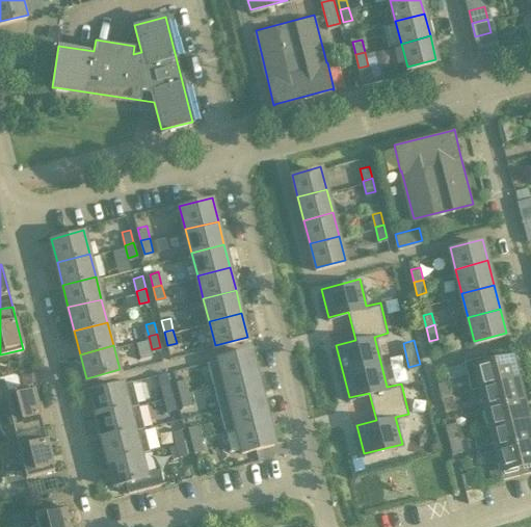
[(218,357),(207,360),(213,384),(223,380),(257,372),(250,348),(218,357)]
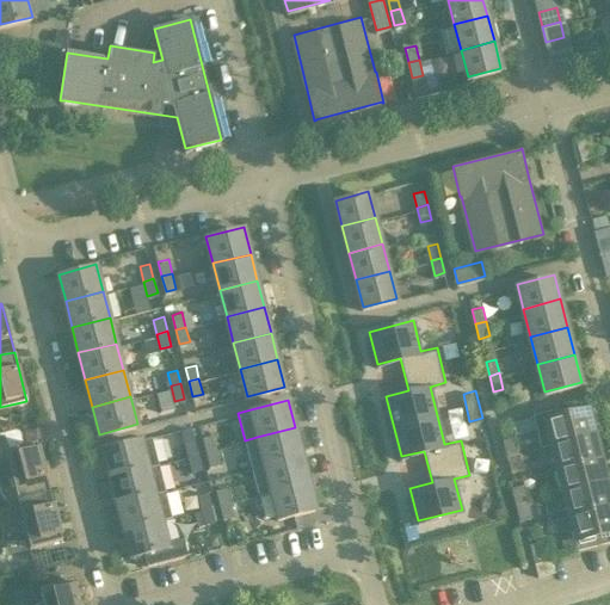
[(541,445),(550,443),(595,432),(587,407),(562,414),(560,406),(533,412),(541,445)]
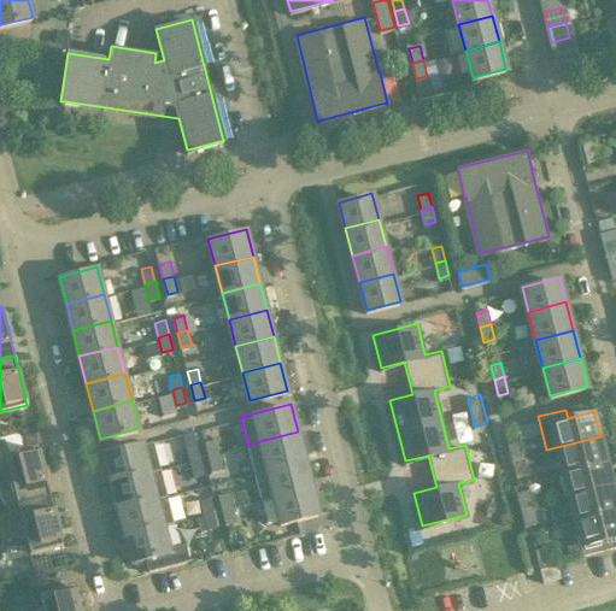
[(259,441),(247,445),(254,471),(267,468),(305,458),(298,432),(259,441)]
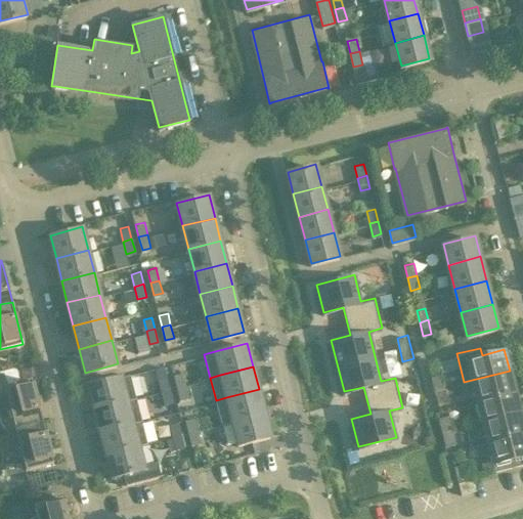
[(472,380),(477,400),(515,391),(510,371),(472,380)]
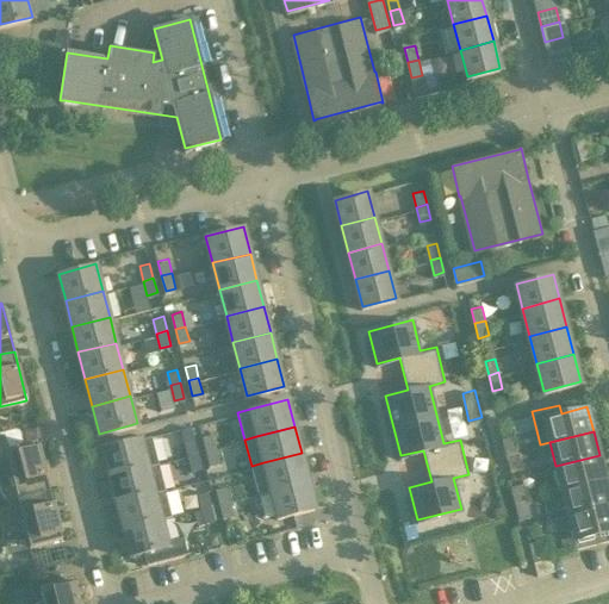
[(203,435),(206,449),(216,447),(212,433),(203,435)]
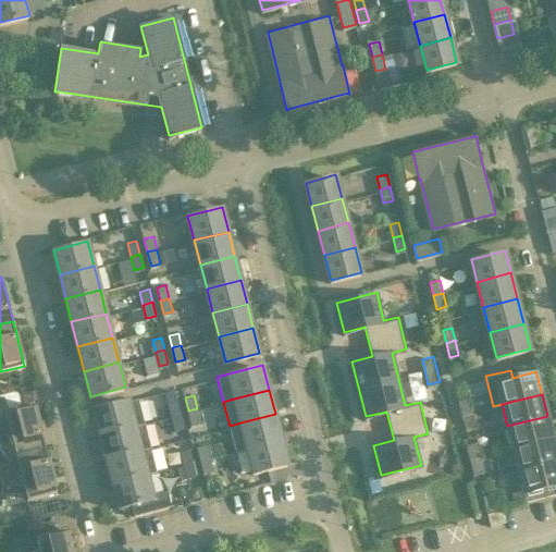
[(458,400),(462,414),(473,412),(469,396),(458,400)]
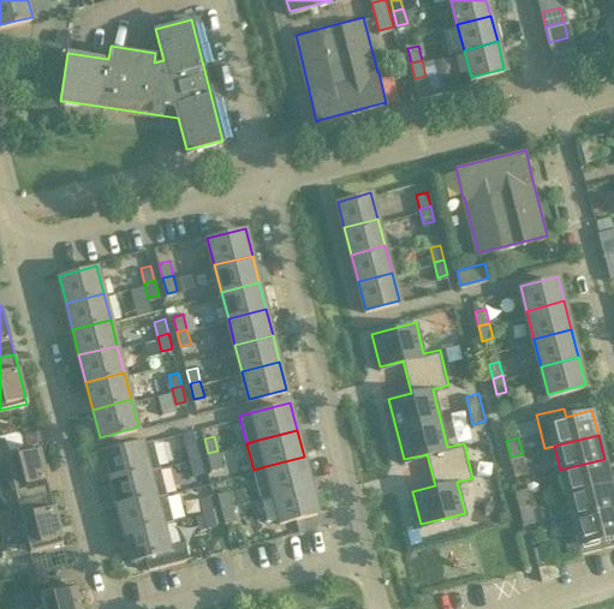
[(142,441),(103,451),(111,478),(160,465),(153,439),(142,441)]
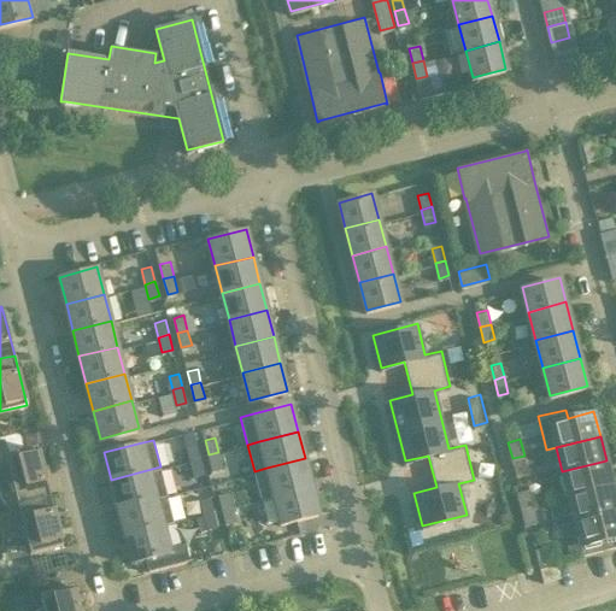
[(186,445),(189,459),(200,457),(197,442),(186,445)]
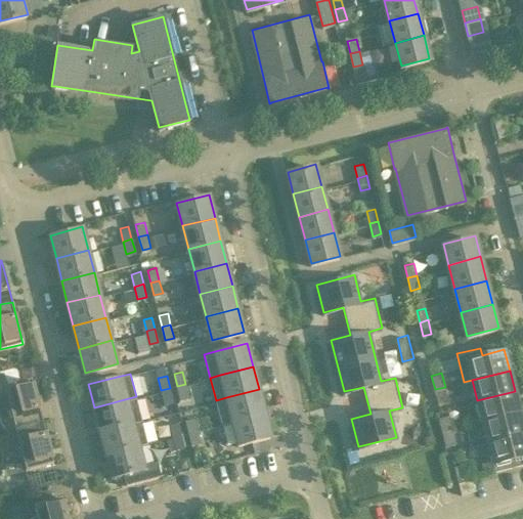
[(0,417),(6,429),(42,420),(32,378),(4,385),(7,396),(0,399),(0,417)]
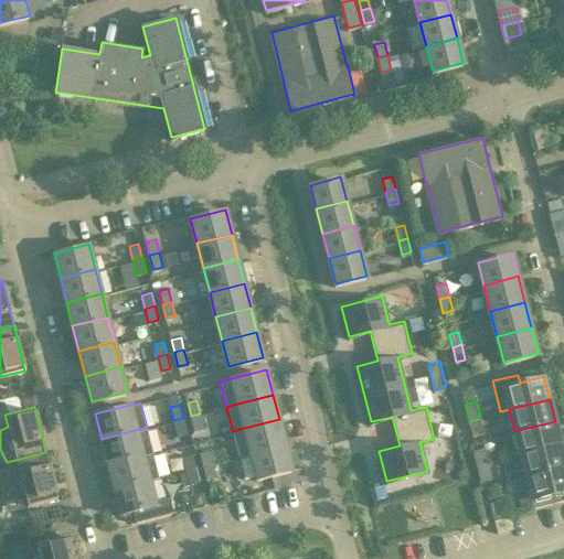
[(204,427),(200,414),(191,416),(194,429),(204,427)]
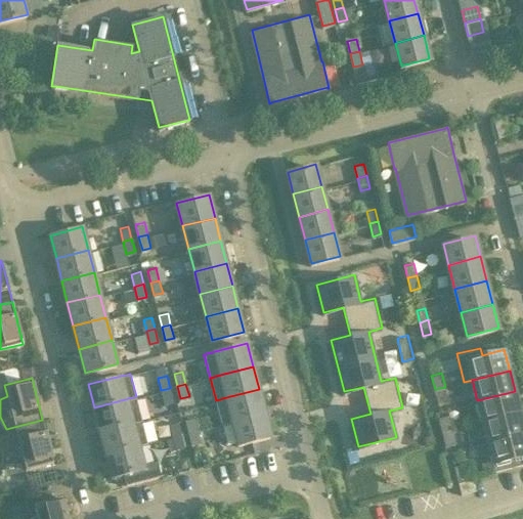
[(435,389),(438,403),(448,400),(445,387),(435,389)]
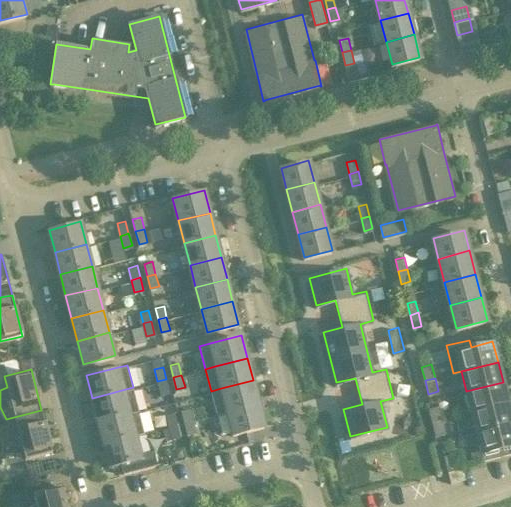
[(169,391),(166,379),(157,381),(161,393),(169,391)]
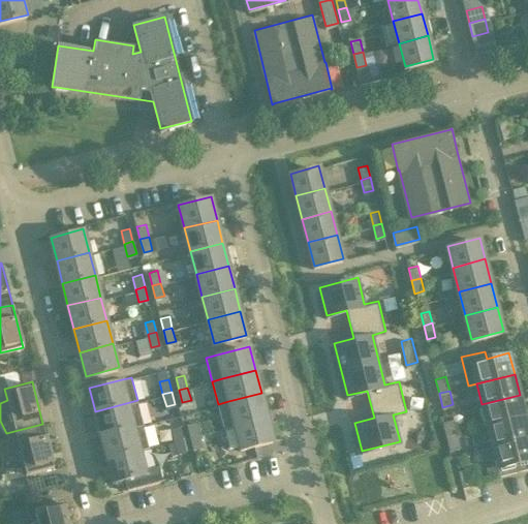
[(228,401),(218,404),(223,427),(235,424),(267,415),(261,393),(228,401)]
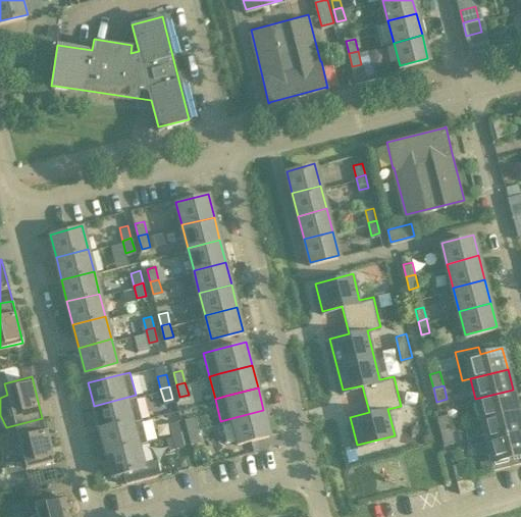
[(475,399),(480,419),(518,409),(513,390),(475,399)]
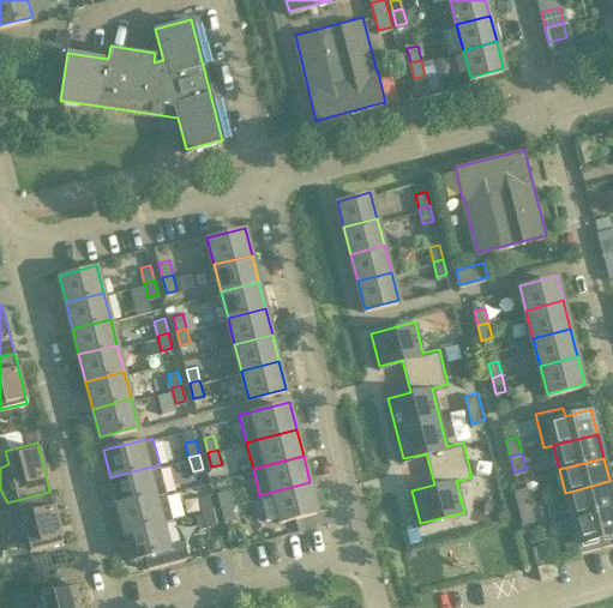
[(160,464),(110,477),(118,504),(167,491),(160,464)]
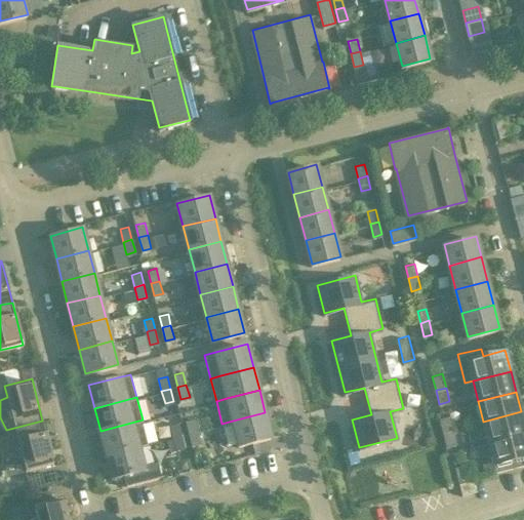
[(483,422),(488,442),(523,432),(523,423),(521,411),(483,422)]
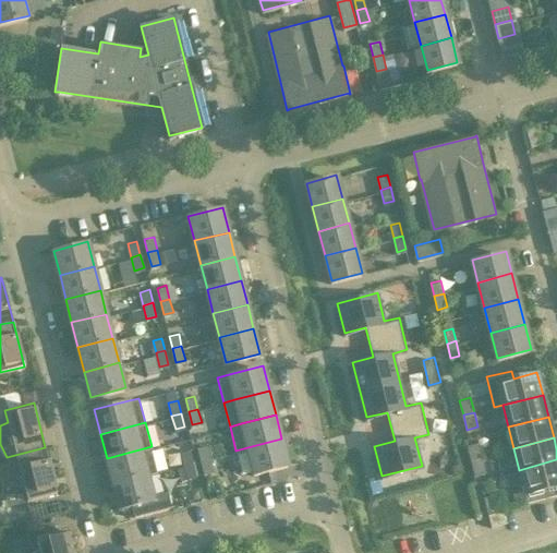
[(281,439),(247,447),(254,472),(288,464),(281,439)]
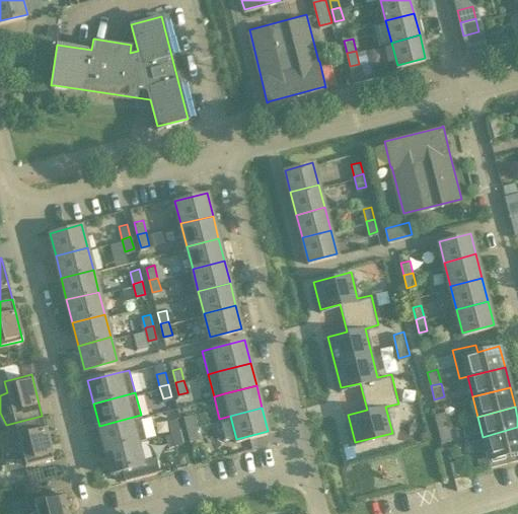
[(435,413),(438,427),(448,424),(444,411),(435,413)]
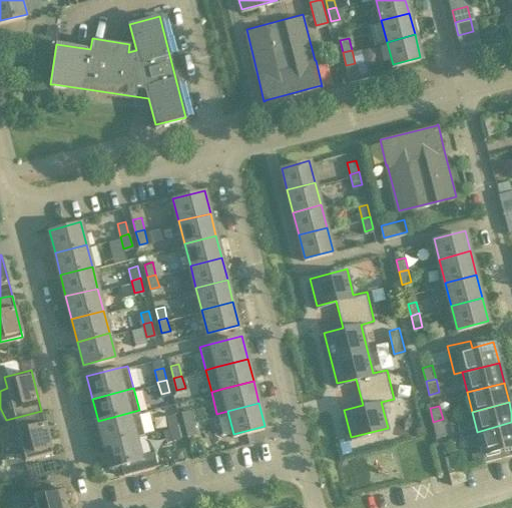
[(181,410),(184,423),(193,420),(190,408),(181,410)]
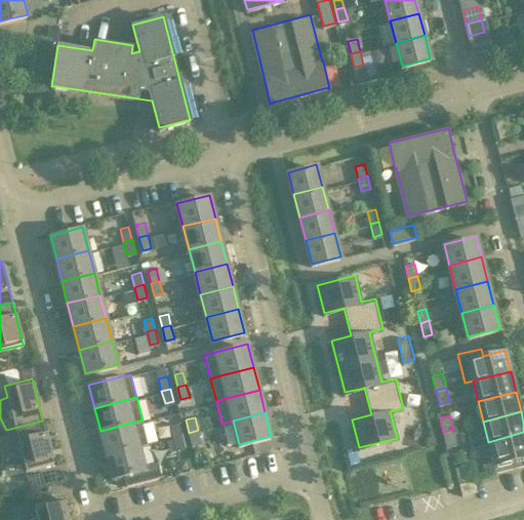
[(143,420),(101,431),(106,453),(138,445),(148,443),(143,420)]
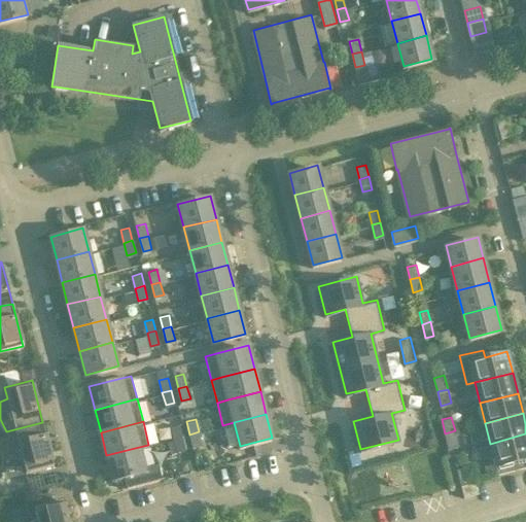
[(54,464),(42,422),(6,431),(6,461),(8,461),(8,460),(23,460),(26,472),(54,464)]
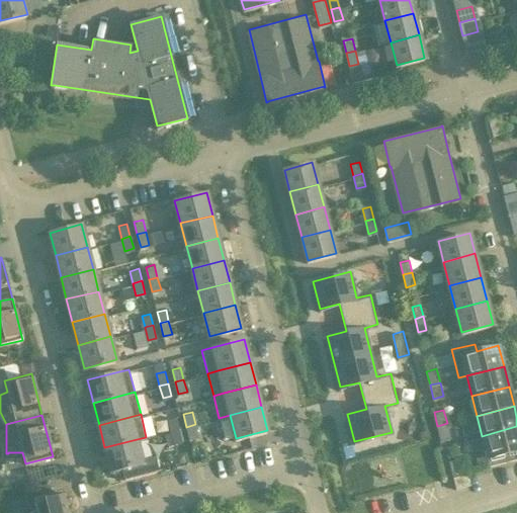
[(176,416),(168,418),(171,431),(179,428),(176,416)]
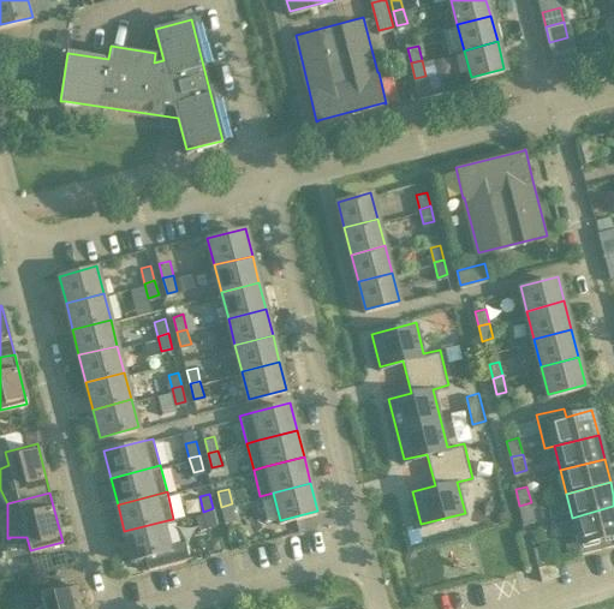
[(519,506),(524,521),(535,519),(531,502),(519,506)]
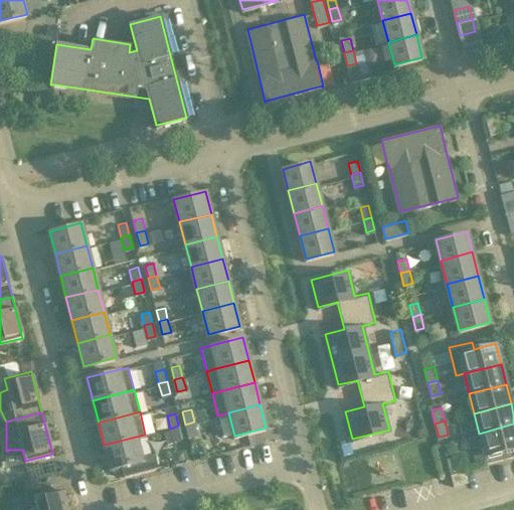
[(197,434),(194,421),(185,425),(188,437),(197,434)]
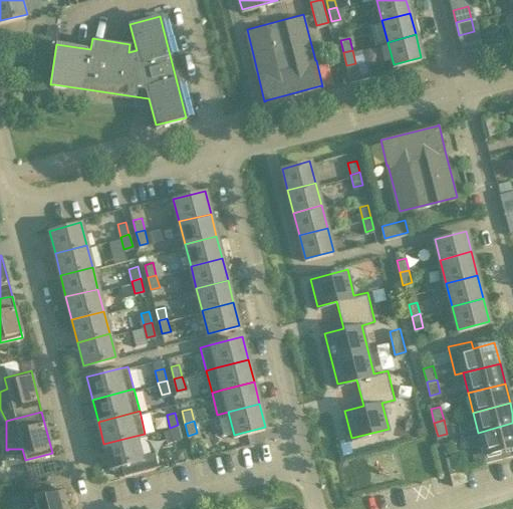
[(512,423),(478,433),(483,453),(485,460),(485,461),(492,459),(512,453),(512,423)]
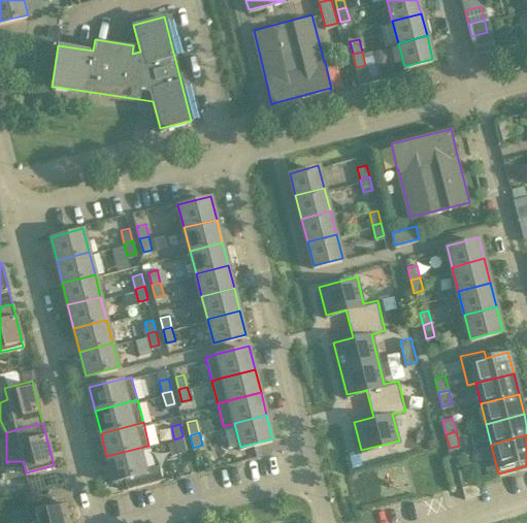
[(174,439),(167,440),(170,453),(177,452),(186,449),(183,436),(174,439)]
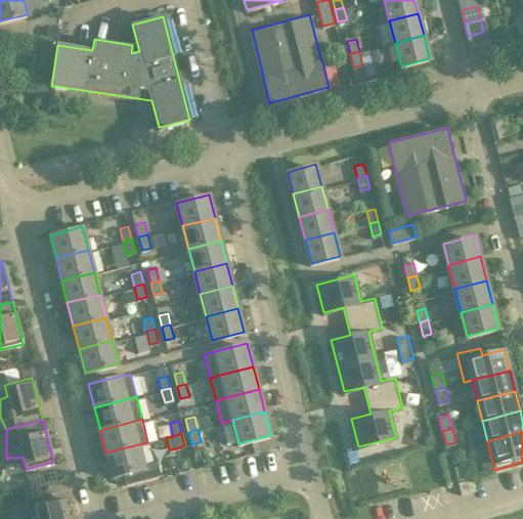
[(138,444),(105,452),(112,476),(124,473),(126,483),(160,475),(157,462),(143,465),(138,444)]
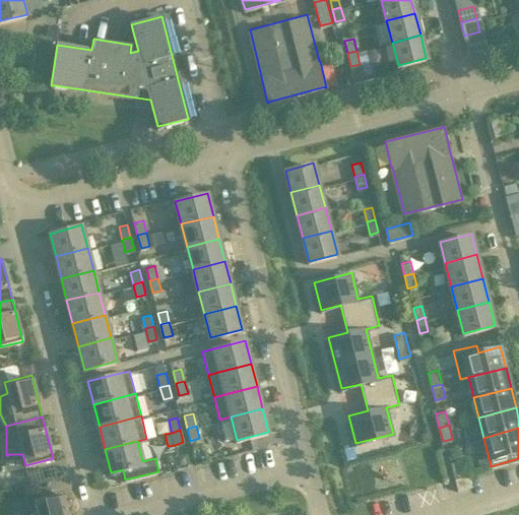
[(455,475),(464,473),(461,459),(451,461),(455,475)]
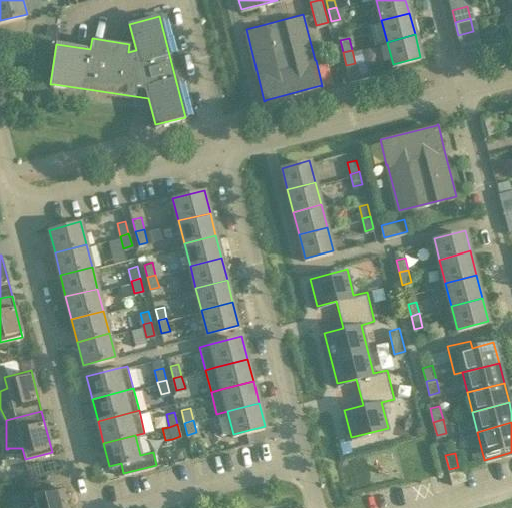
[(452,482),(466,478),(464,468),(449,471),(452,482)]
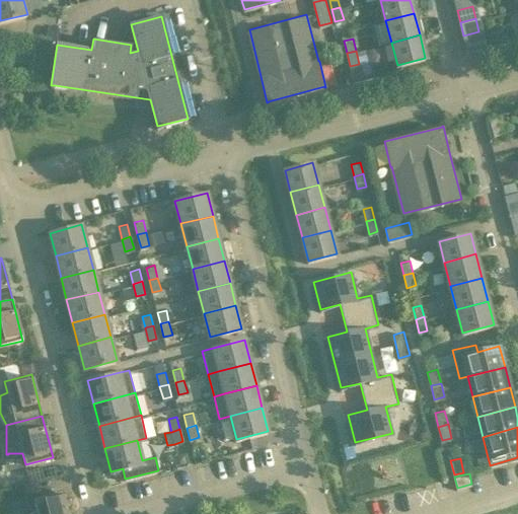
[(67,513),(61,491),(52,494),(50,484),(35,488),(38,497),(33,498),(37,509),(27,513),(67,513)]
